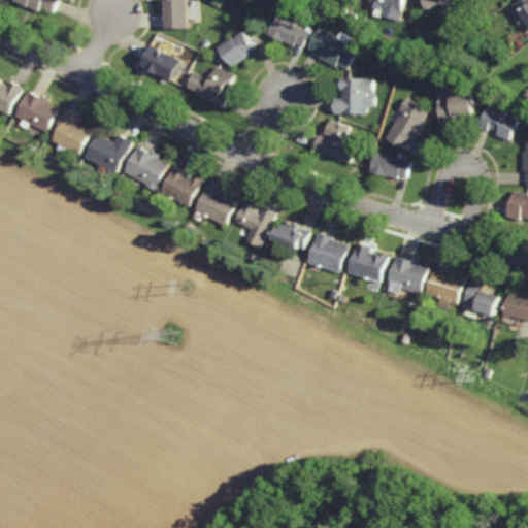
[(61,0),(55,13),(42,7),(40,11),(18,0),(61,0)]
